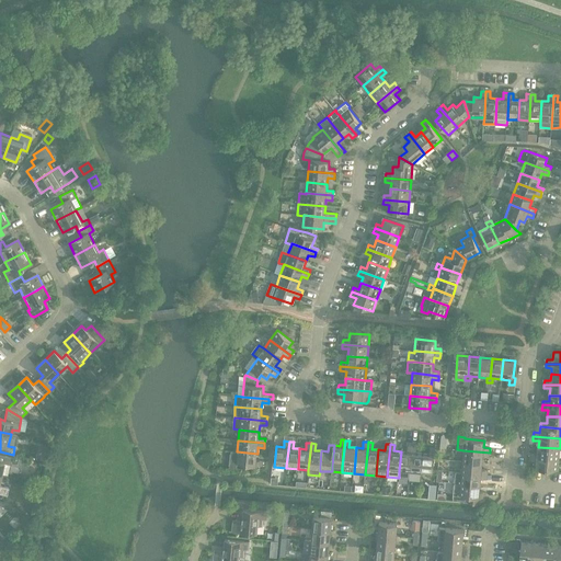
[(401,451),(399,471),(410,472),(412,446),(408,446),(407,453),(401,451)]
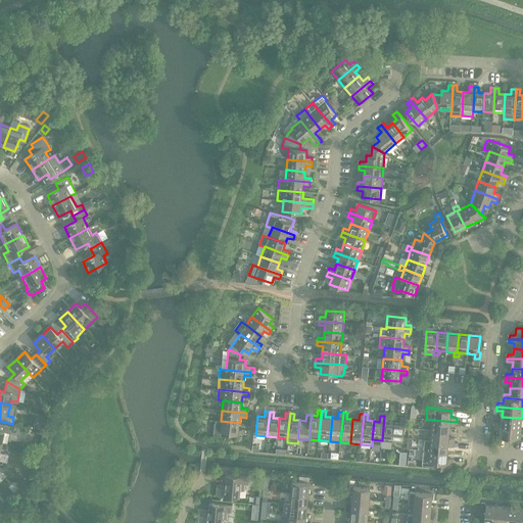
[(384,416),(382,440),(382,446),(392,447),(392,441),(394,423),(388,422),(388,417),(384,416)]
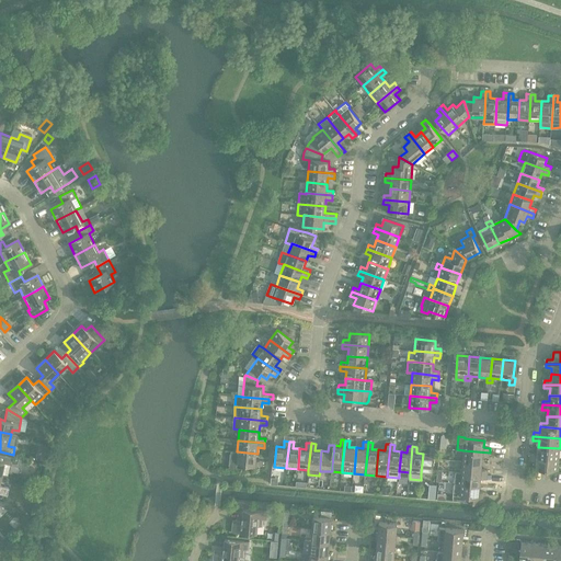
[(531,454),(531,458),(559,459),(560,448),(538,447),(538,454),(531,454)]
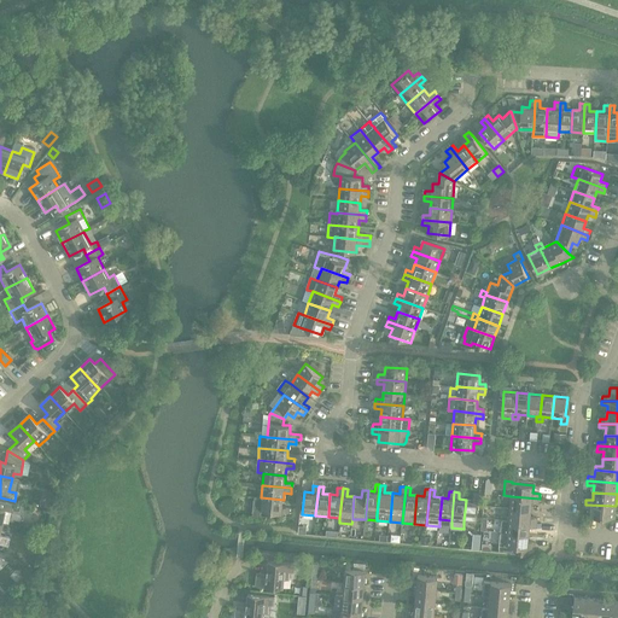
[(466,500),(464,522),(477,523),(479,494),(473,494),(473,500),(466,500)]
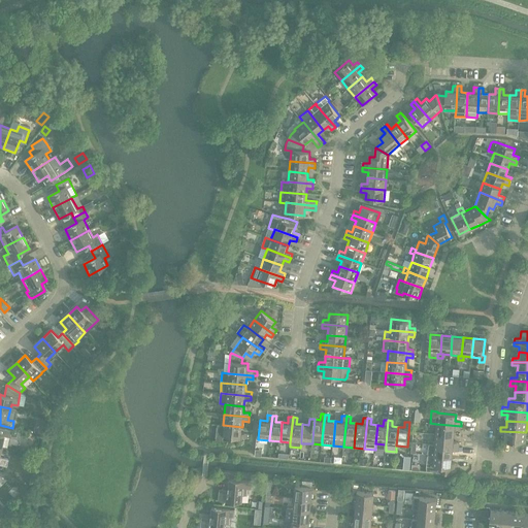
[(436,424),(435,434),(454,436),(455,430),(460,430),(461,426),(436,424)]
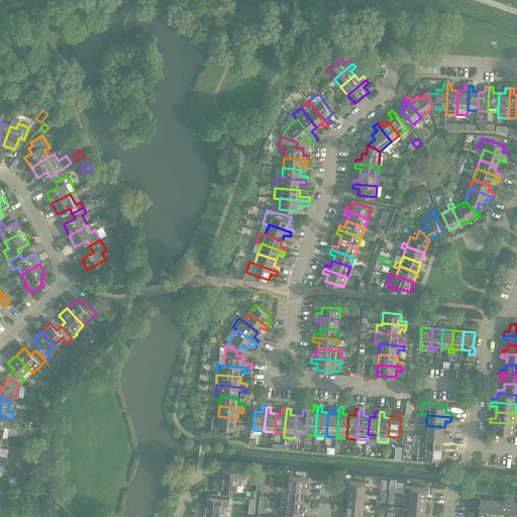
[(213,416),(211,431),(218,431),(218,427),(241,429),(242,425),(236,424),(237,418),(218,416),(213,416)]
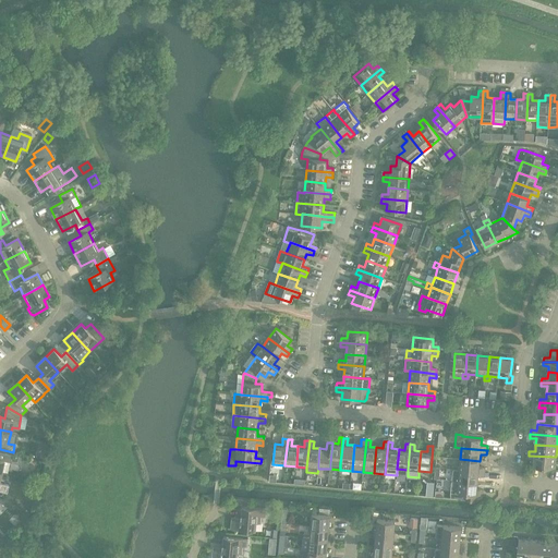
[(0,471),(1,472),(4,461),(7,462),(7,461),(11,462),(12,456),(0,452),(0,471)]
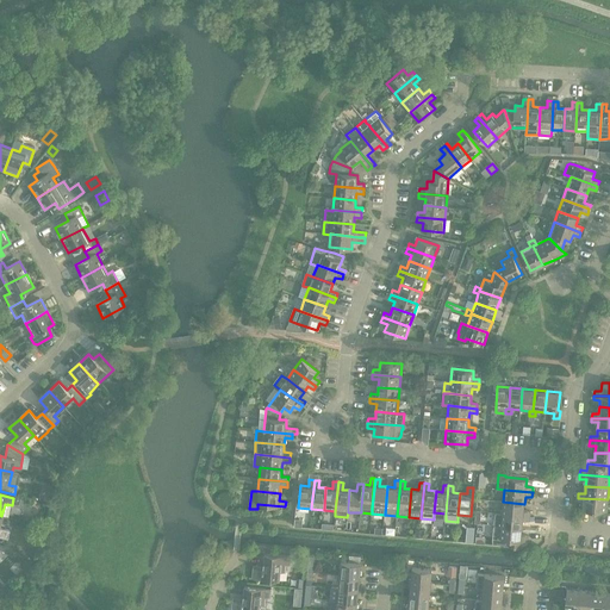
[(607,512),(608,499),(578,498),(577,502),(584,503),(583,510),(607,512)]
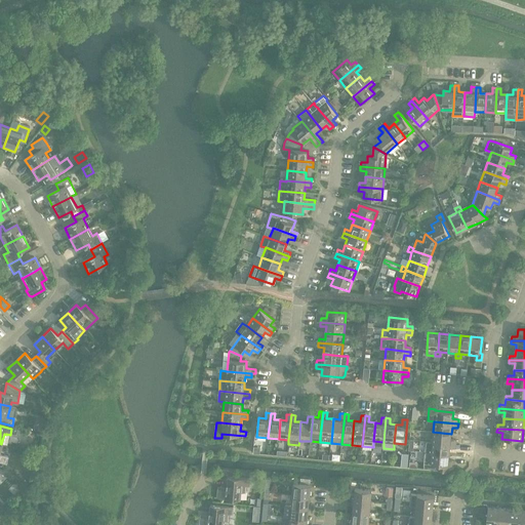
[(433,432),(432,442),(456,444),(456,440),(450,440),(451,434),(433,432)]
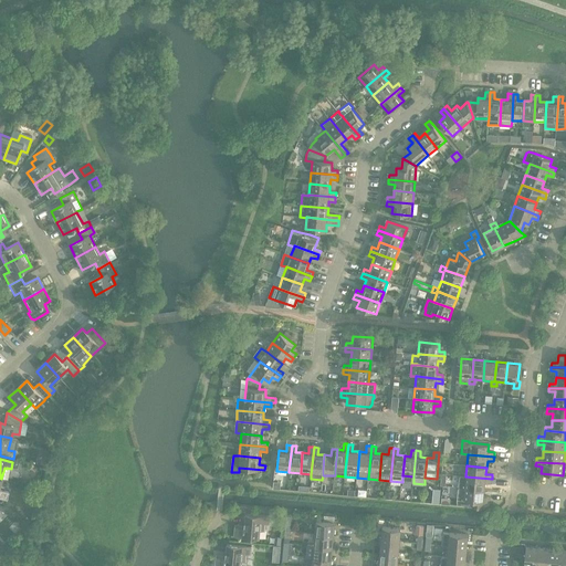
[(460,477),(459,488),(484,490),(485,483),(491,484),(491,483),(492,479),(465,477),(460,477)]
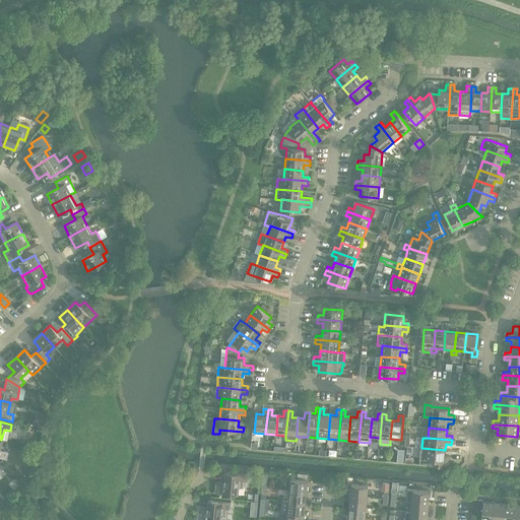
[(0,445),(1,440),(0,439),(0,457),(8,460),(9,453),(0,450),(0,445)]
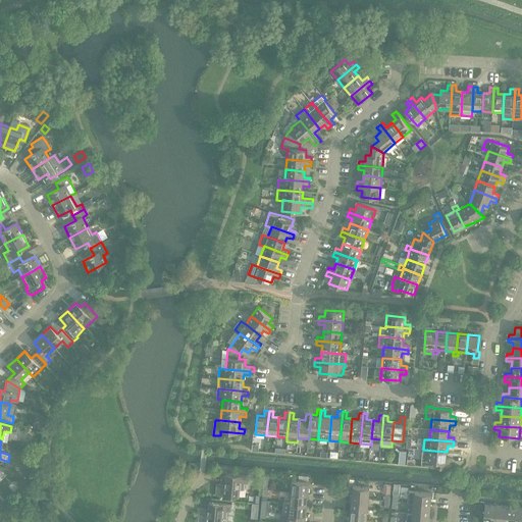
[(422,465),(431,466),(431,467),(451,469),(452,459),(446,458),(447,452),(423,450),(422,465)]
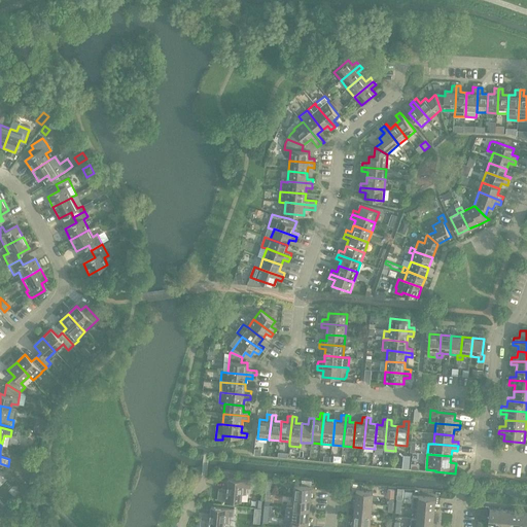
[(251,488),(252,481),(230,479),(229,490),(219,489),(218,499),(242,501),(242,493),(247,494),(247,488),(251,488)]
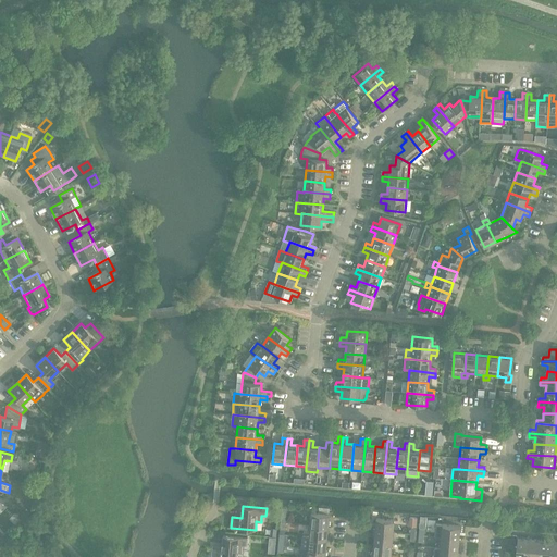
[(21,510),(17,517),(25,521),(29,515),(21,510)]
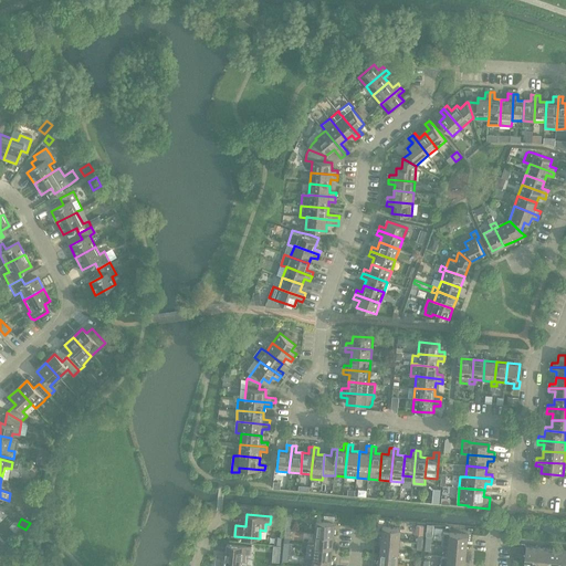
[(316,521),(314,533),(315,534),(334,535),(335,523),(316,521)]
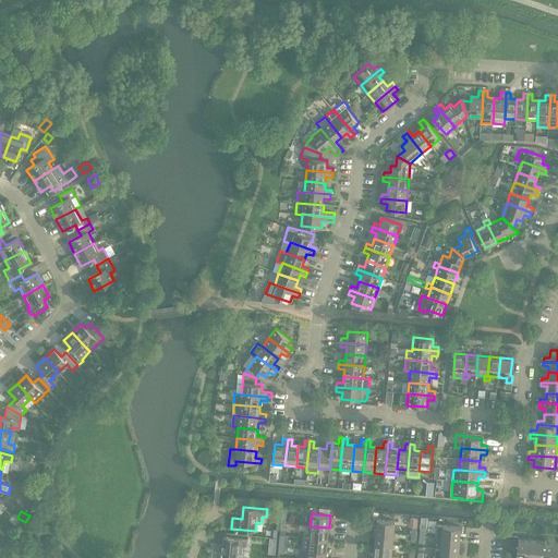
[(377,520),(376,532),(395,533),(396,521),(377,520)]
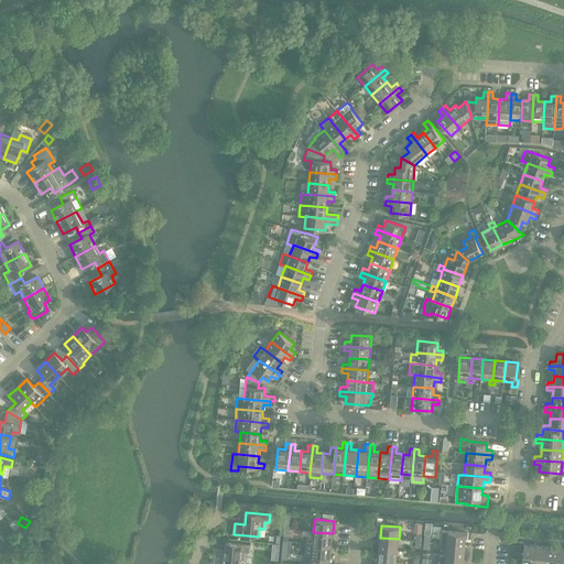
[(313,531),(312,543),(332,545),(333,533),(314,532),(313,531)]
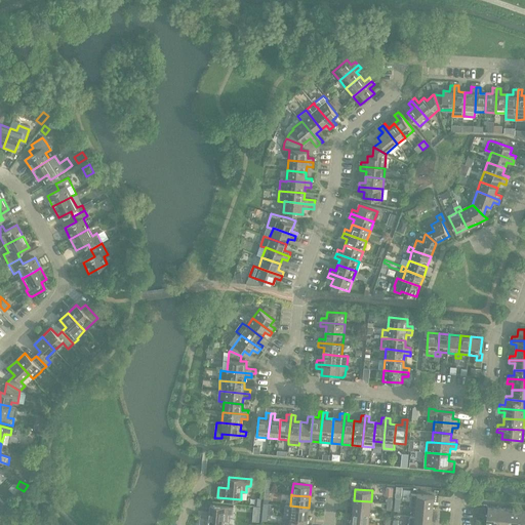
[(410,506),(416,507),(433,508),(434,496),(417,494),(411,494),(410,506)]
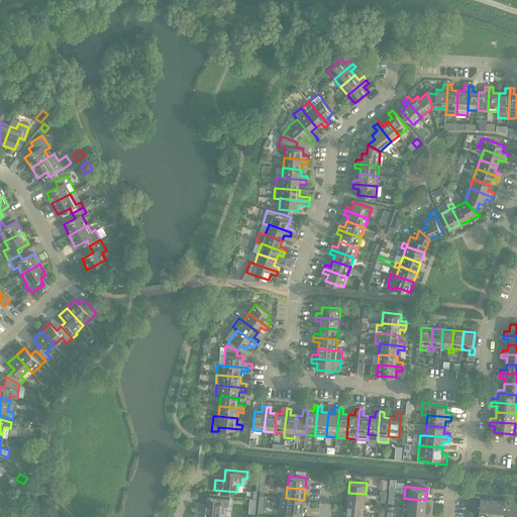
[(348,493),(347,504),(365,505),(366,494),(348,493)]
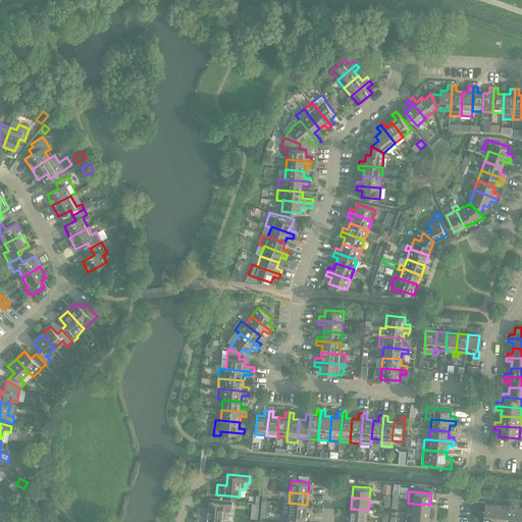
[(231,511),(232,505),(210,503),(209,513),(200,512),(199,521),(221,521),(222,517),(227,517),(227,511),(231,511)]
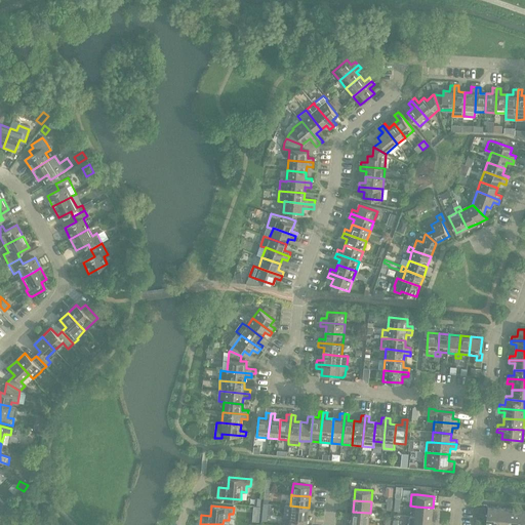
[(285,506),(284,517),(289,517),(308,519),(309,508),(285,506)]
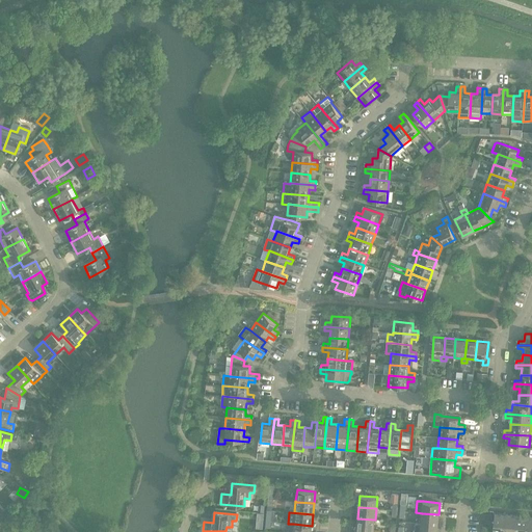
[(422,513),(421,524),(437,526),(439,514),(422,513)]
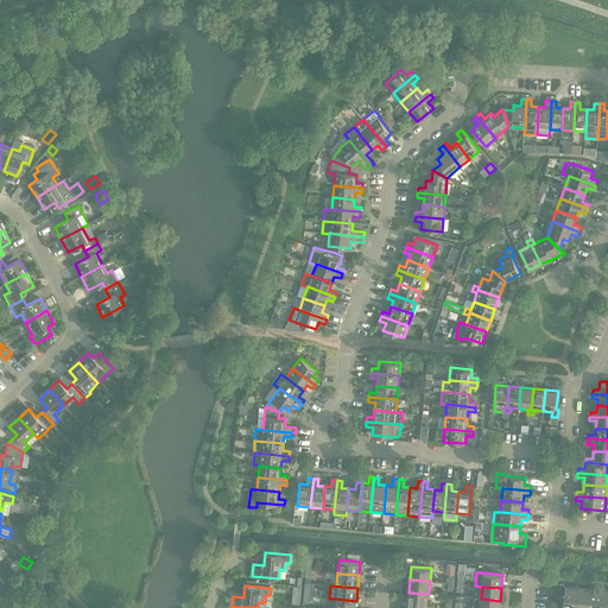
[(552,587),(552,596),(562,597),(563,588),(552,587)]
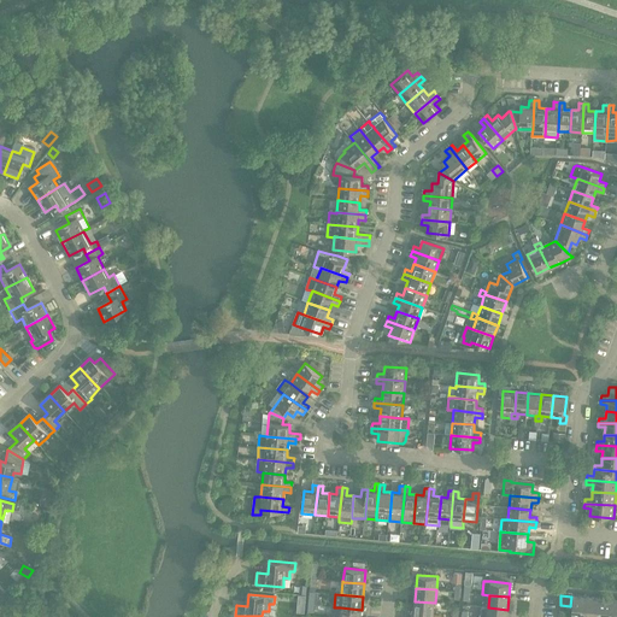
[(571,616),(586,616),(587,597),(574,595),(571,616)]
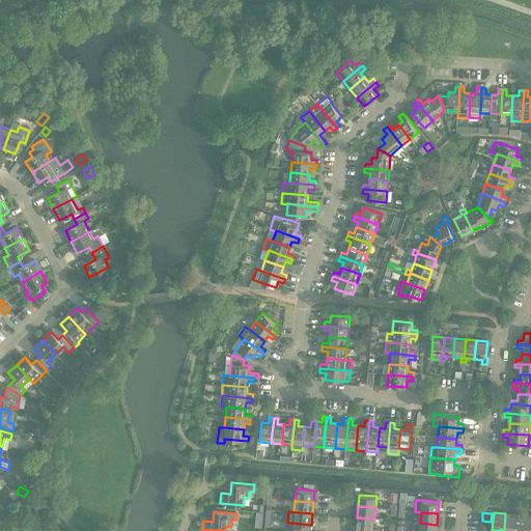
[(505,513),(504,530),(514,530),(516,514),(505,513)]
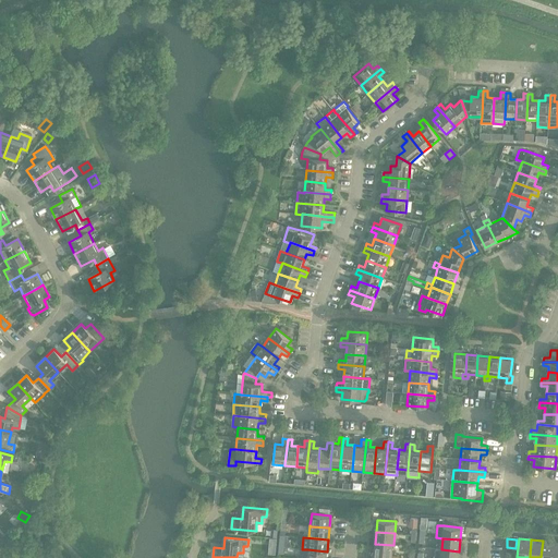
[(543,541),(541,557),(553,557),(555,542),(543,541)]
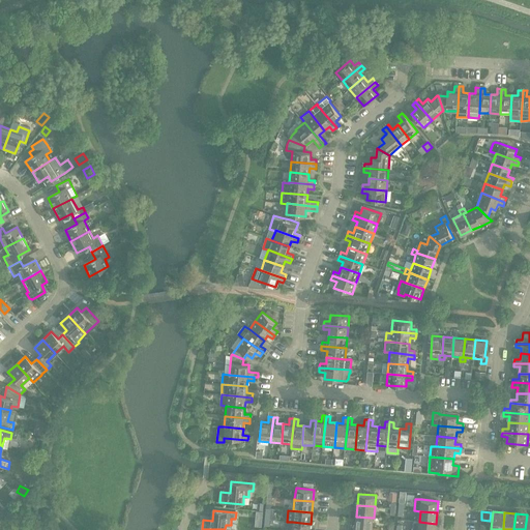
[(356,517),(355,527),(373,529),(374,518),(356,517)]
